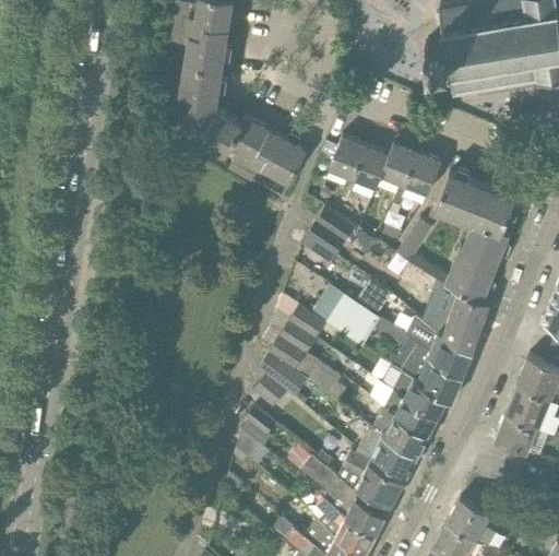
[(307,151),(281,135),(245,116),(241,121),(216,108),(223,67),(228,34),(233,0),(198,0),(198,3),(178,0),(177,0),(174,25),(170,42),(188,45),(185,61),(180,92),(178,92),(175,106),(193,141),(214,153),(217,148),(225,152),(227,153),(229,148),(239,152),(229,169),(251,181),(258,169),(262,172),(263,169),(289,185),(307,151)]
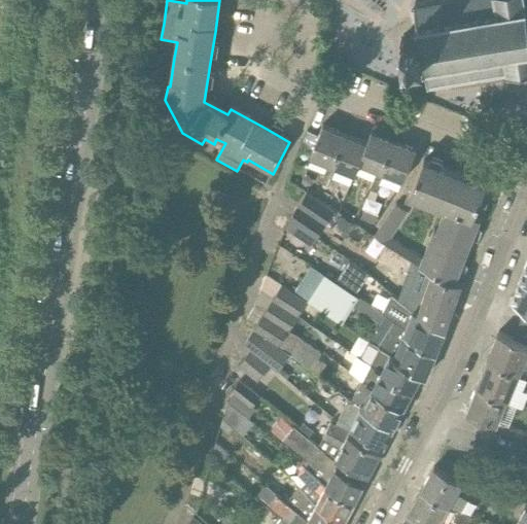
[(526,0),(457,0),(415,7),(419,38),(403,41),(407,61),(408,61),(410,72),(422,86),(424,89),(426,90),(526,72),(526,0)]
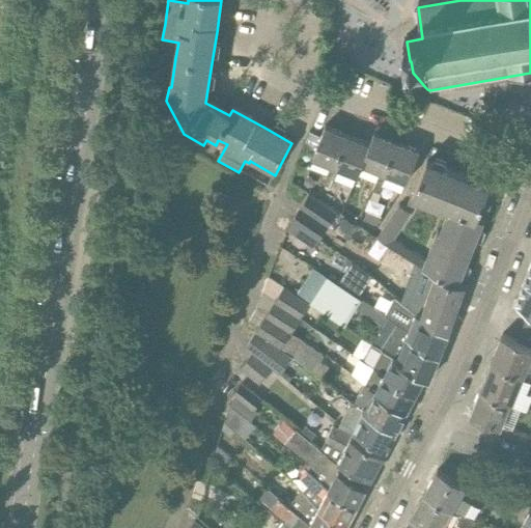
[(312,160),(332,167),(336,168),(347,138),(326,129),(312,160)]
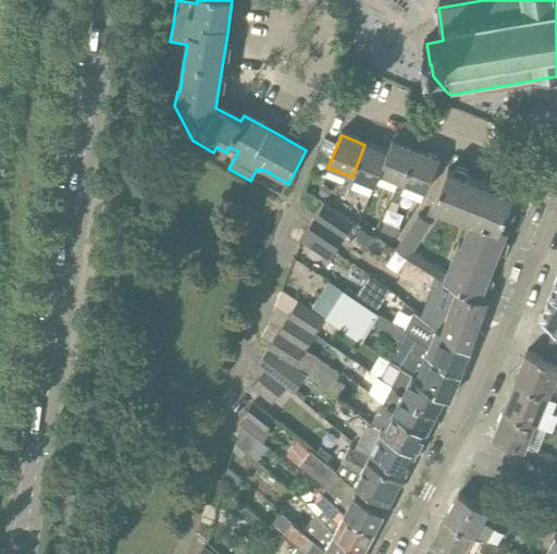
[(387,154),(379,175),(381,176),(398,183),(399,182),(404,183),(417,151),(393,142),(387,154)]
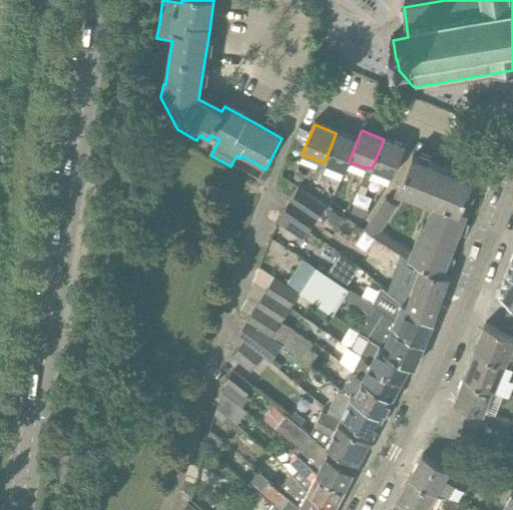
[(328,165),(345,172),(346,173),(351,162),(349,161),(357,141),(336,133),(325,162),(321,161),(317,170),(325,173),(328,165)]
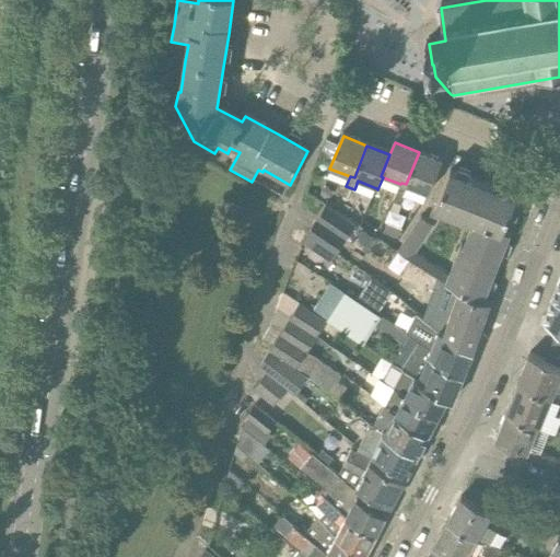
[(401,183),(400,184),(397,193),(406,196),(408,187),(429,196),(442,161),(419,152),(406,184),(401,183)]
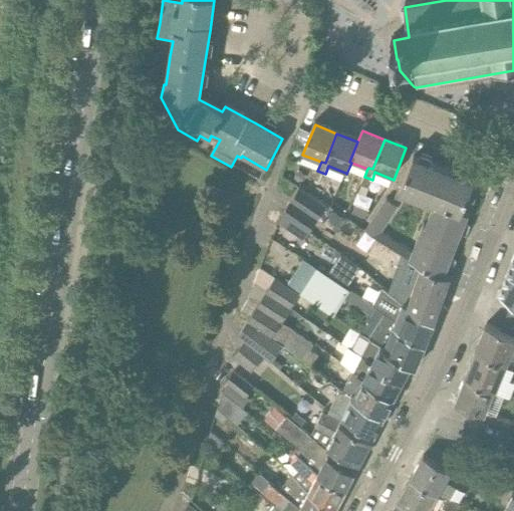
[(459,241),(469,215),(474,202),(467,200),(475,181),(444,169),(414,157),(400,193),(395,199),(402,204),(407,196),(430,205),(433,206),(425,227),(423,226),(413,252),(381,234),(399,209),(386,201),(365,232),(379,242),(409,260),(421,267),(445,276),(459,241)]
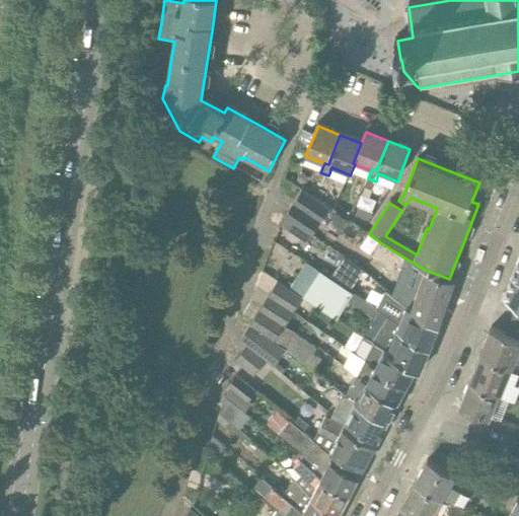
[(328,175),(320,172),(316,182),(324,186),(328,175)]
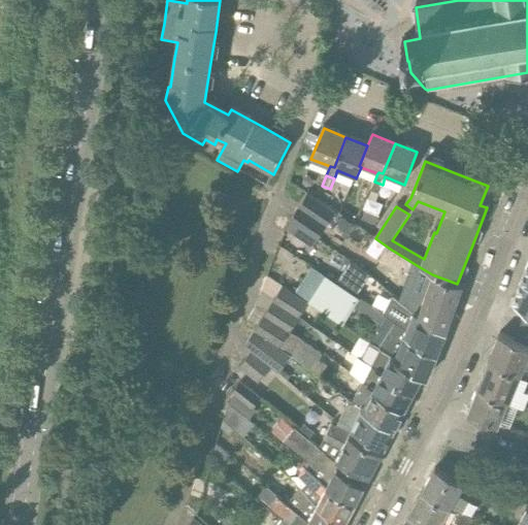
[(370,192),(378,195),(383,185),(374,182),(370,192)]
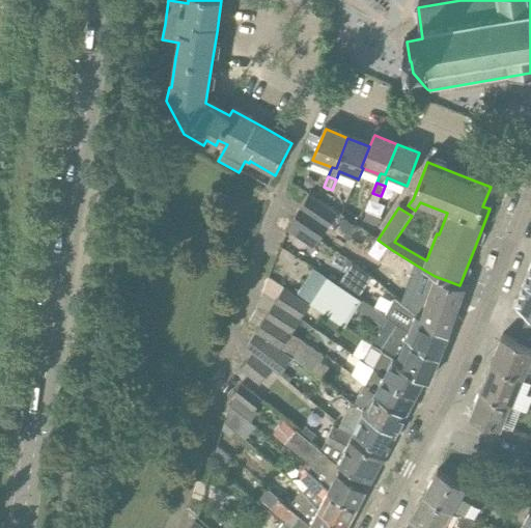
[(297,213),(291,221),(319,242),(337,217),(309,196),(297,213)]
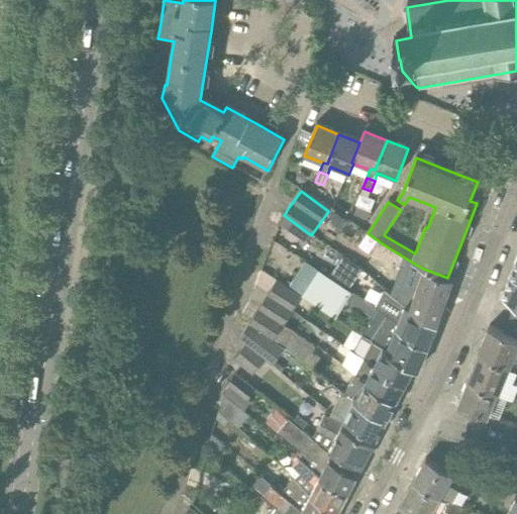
[(376,203),(362,198),(356,214),(370,218),(376,203)]
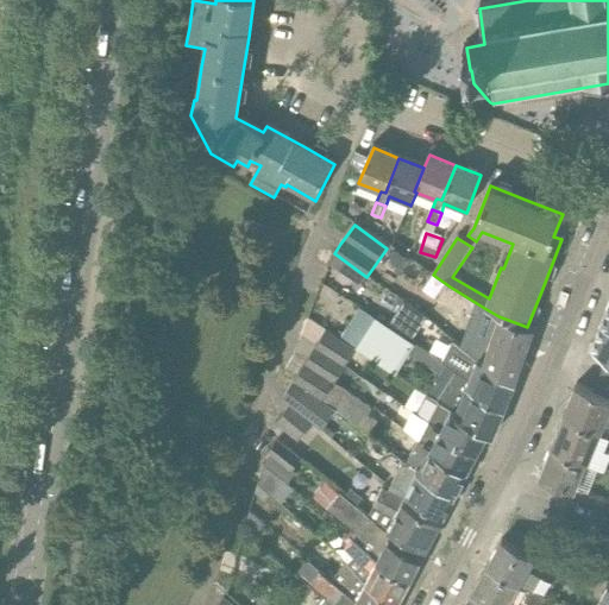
[(366,277),(334,253),(331,265),(360,285),(366,277)]
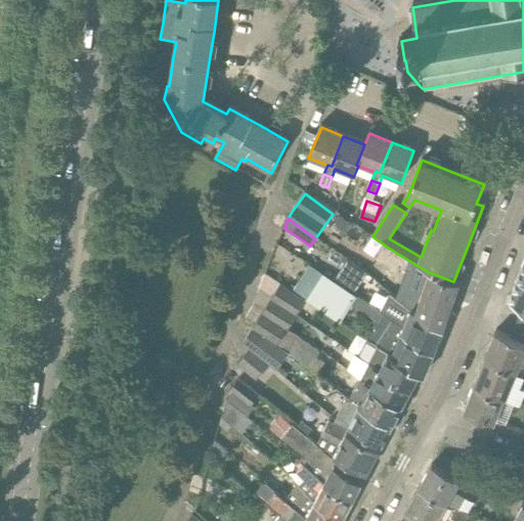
[(357,292),(369,272),(349,259),(337,279),(357,292)]
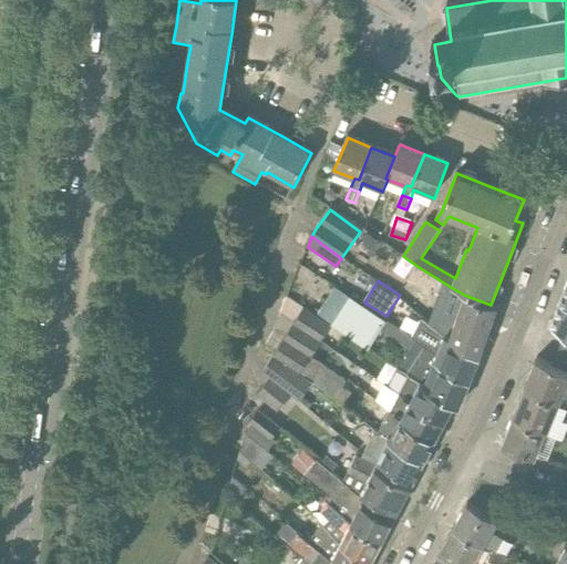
[(450,339),(478,360),(496,307),(491,305),(464,295),(462,300),(453,327),(450,339)]
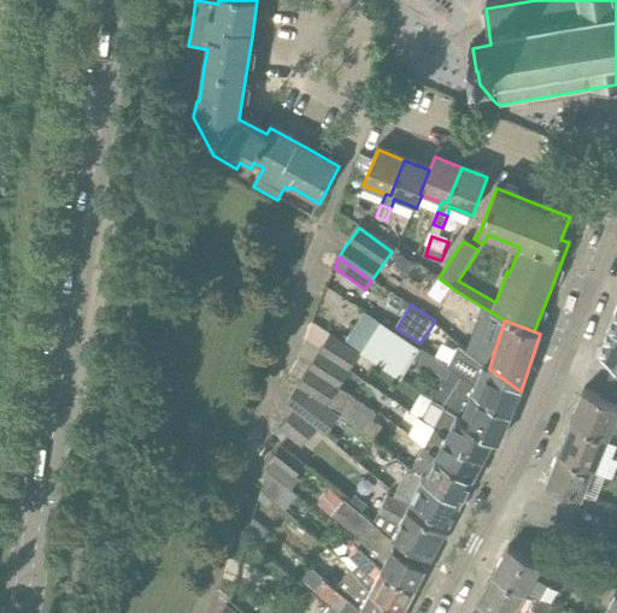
[(417,348),(393,332),(380,324),(360,357),(400,383),(421,351),(417,348)]
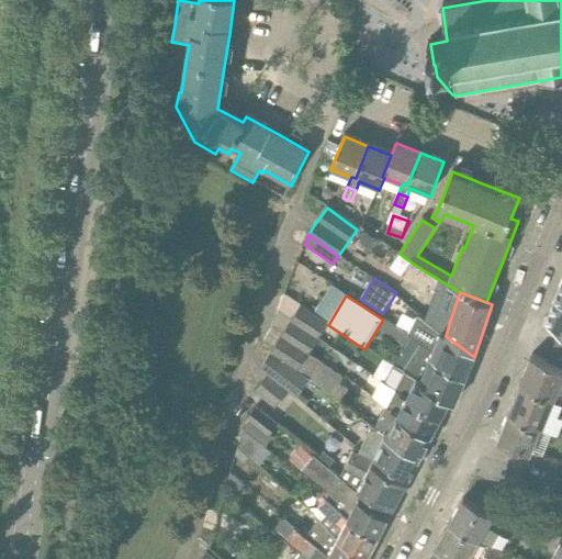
[(561,301),(554,299),(546,320),(560,331),(552,353),(561,356),(561,301)]
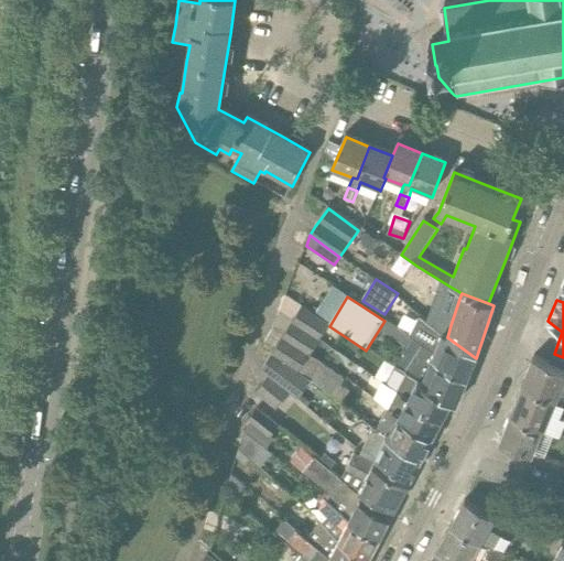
[(292,323),(320,342),(329,326),(301,308),(301,309),(292,323)]
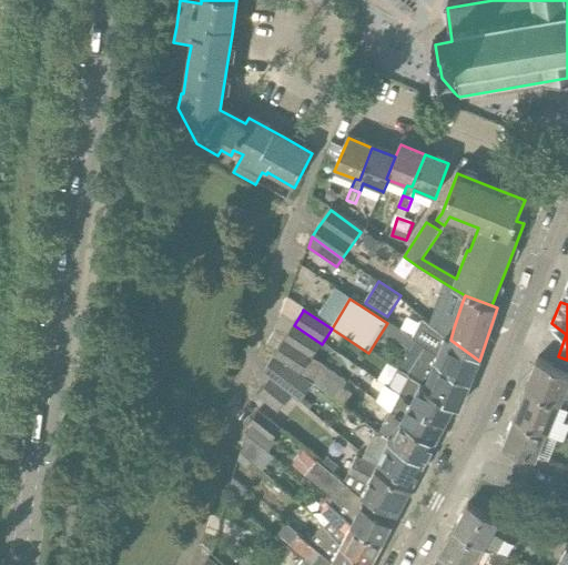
[(469,385),(479,361),(450,340),(424,322),(416,341),(440,354),(435,364),(469,385)]
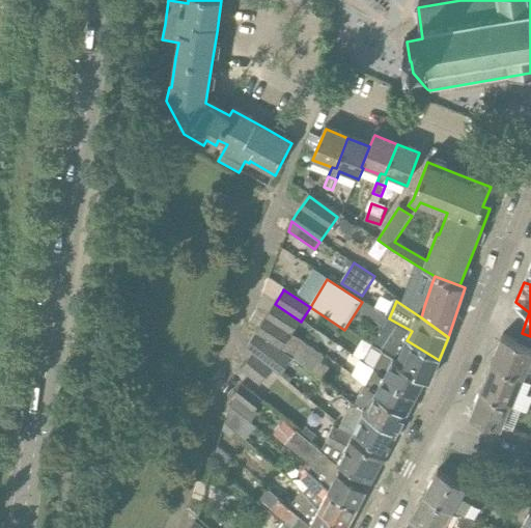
[(291,336),(301,322),(275,304),(266,318),(291,336)]
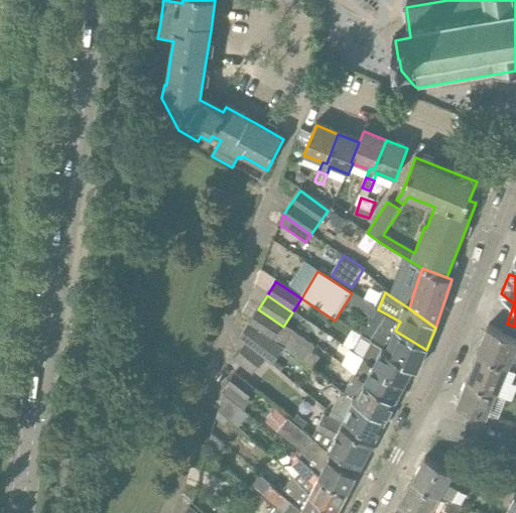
[(378,309),(360,298),(354,308),(373,322),(378,309)]
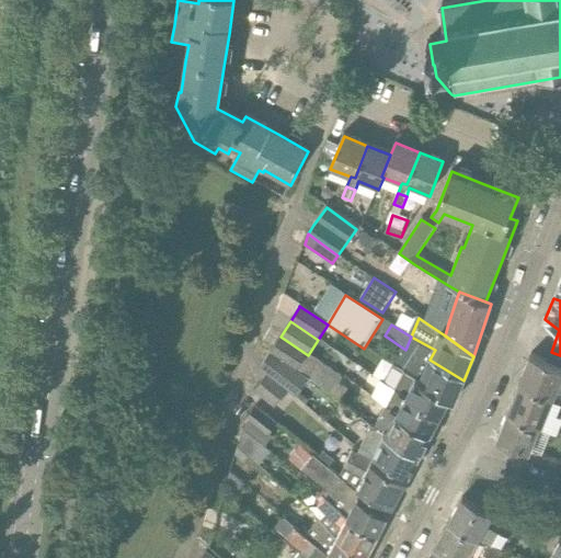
[(308,355),(281,337),(271,352),(297,371),(308,355)]
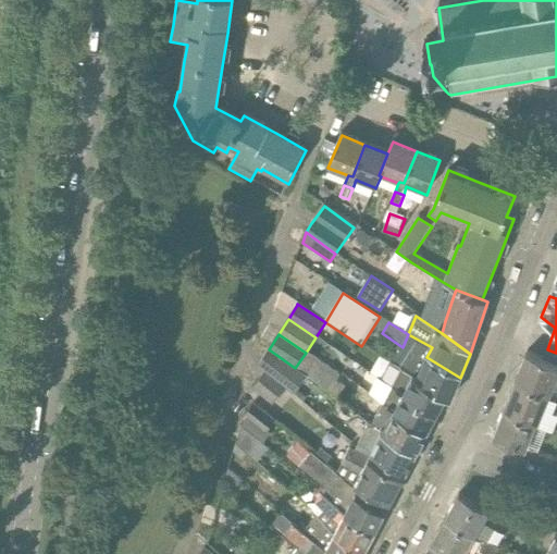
[(432,347),(408,334),(403,347),(391,365),(401,371),(444,398),(450,402),(460,378),(426,357),(432,347)]
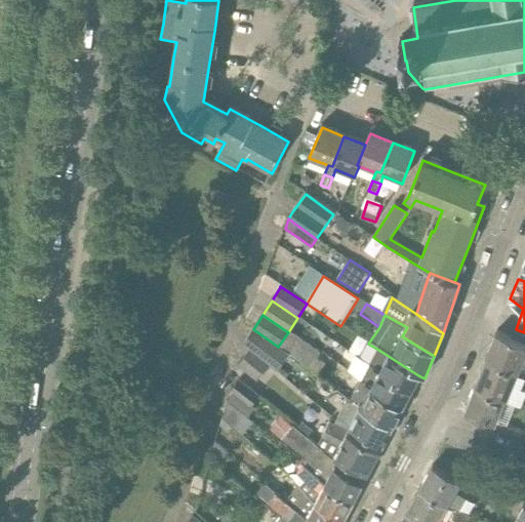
[(243,346),(250,351),(270,366),(277,372),(289,354),(278,347),(253,329),(252,330),(246,339),(243,346)]
